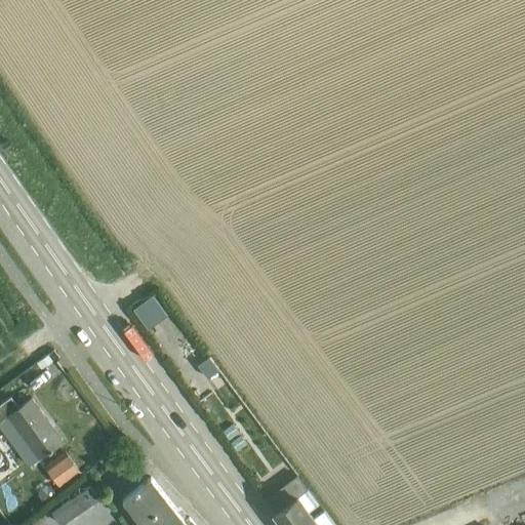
[(208,378),(218,370),(211,361),(201,369),(208,378)]
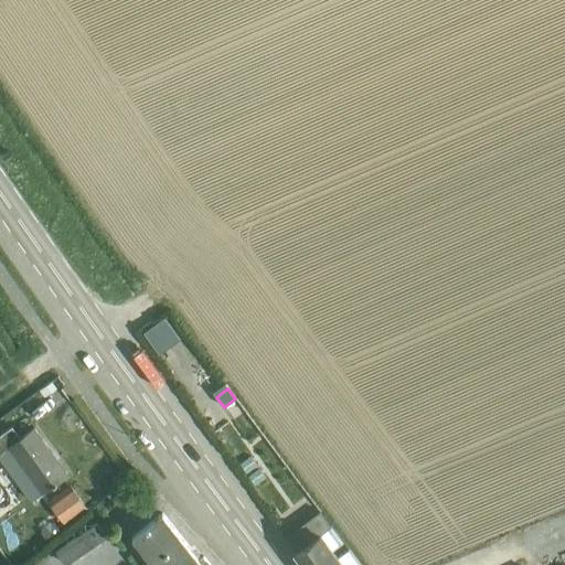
[(42,494),(68,475),(34,429),(21,439),(11,427),(0,435),(0,454),(9,448),(42,494)]
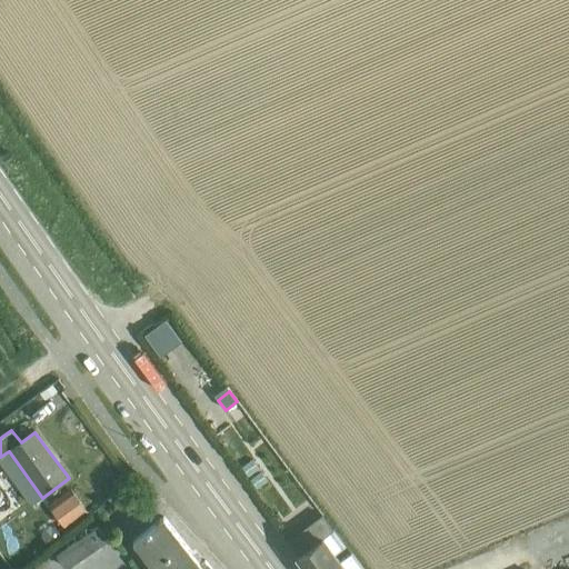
[(252,459),(241,467),(248,476),(259,468),(252,459)]
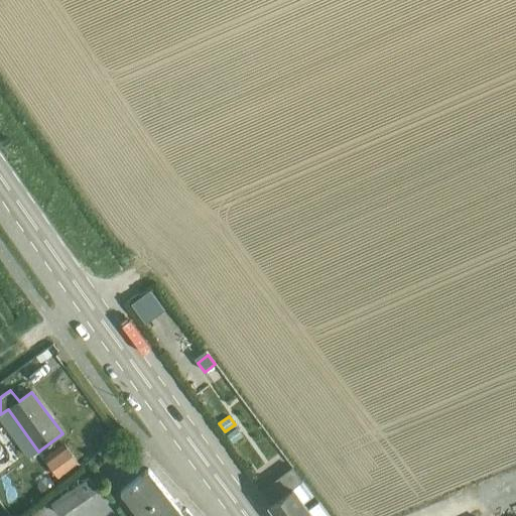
[(236,427),(227,435),(233,443),(242,435),(236,427)]
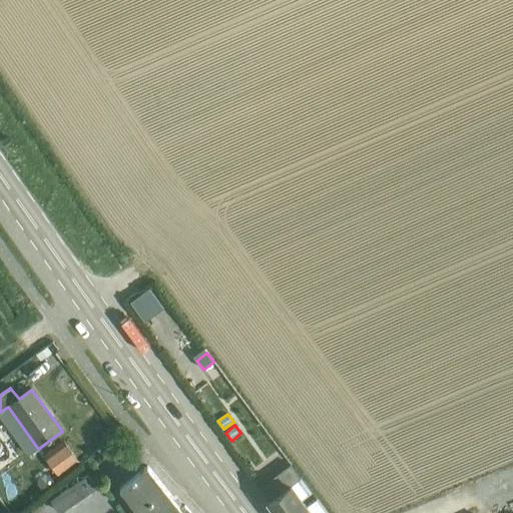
[(65,442),(44,457),(59,477),(80,462),(65,442)]
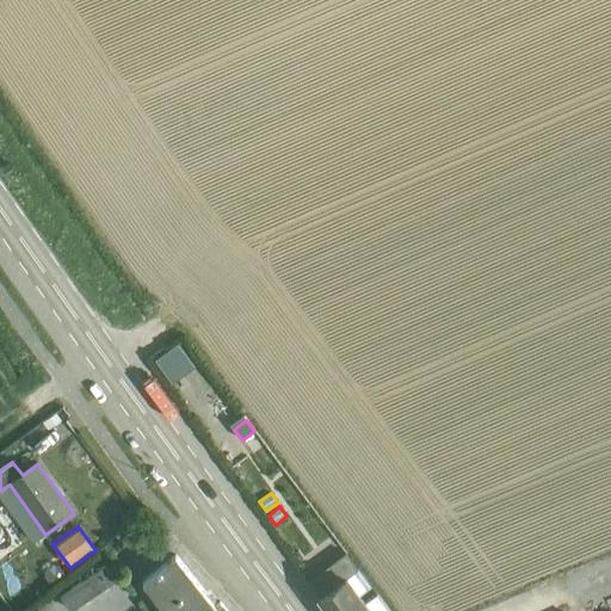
[(227,610),(220,602),(215,605),(176,555),(142,581),(166,610),(227,610)]
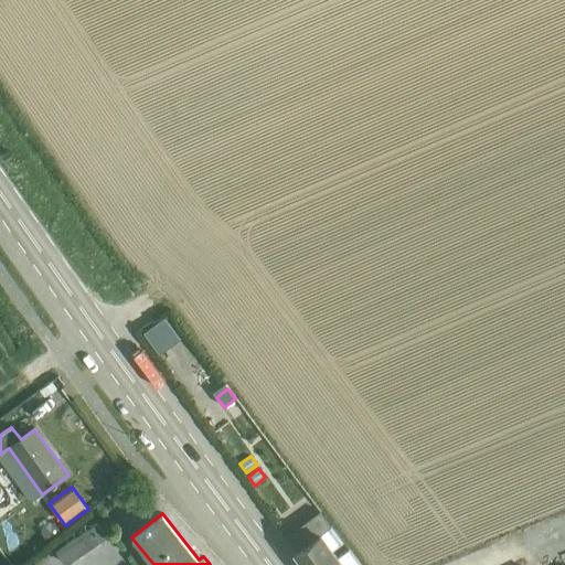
[(96,523),(56,551),(65,564),(106,536),(96,523)]
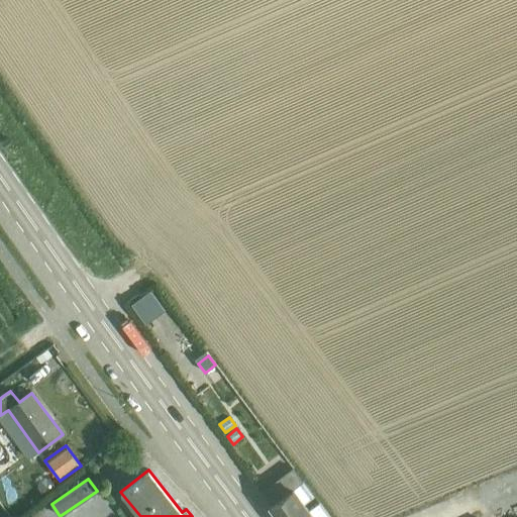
[(271,505),(279,516),(329,516),(319,502),(309,510),(304,504),(311,499),(300,484),(271,505)]
